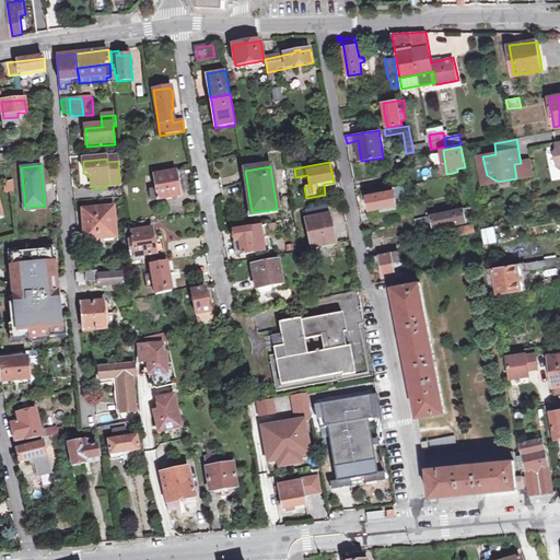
[(181,196),(177,174),(177,173),(154,176),(156,189),(148,190),(150,202),(163,200),(181,198),(181,196)]
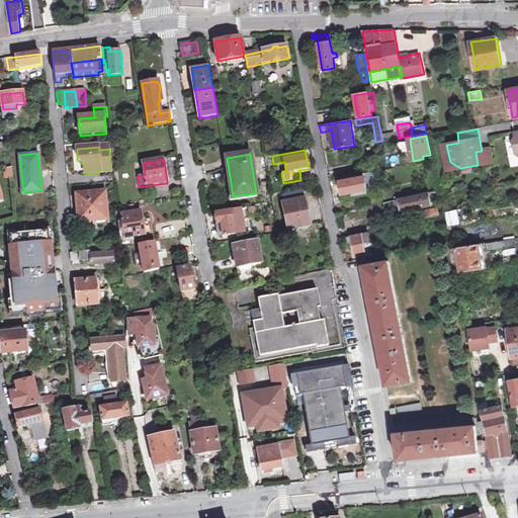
[(373,172),(363,174),(364,178),(339,183),(342,195),(350,194),(362,191),(363,194),(363,195),(367,194),(366,186),(375,184),(373,172)]
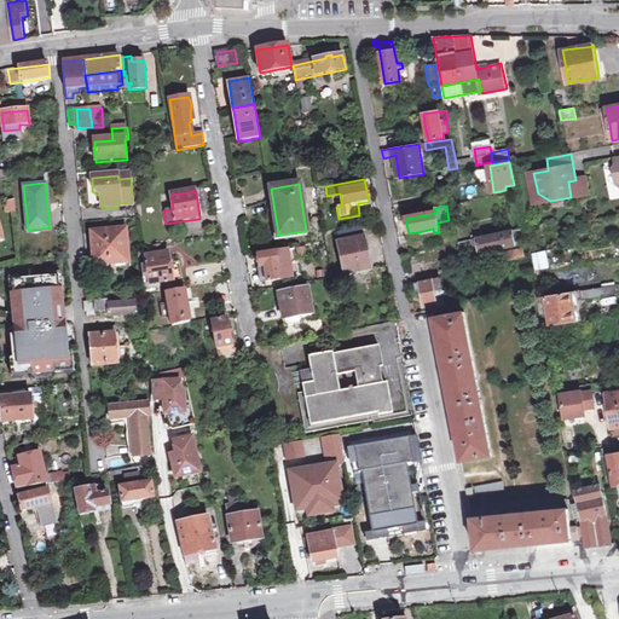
[(521,229),(472,239),(473,248),(474,255),(507,249),(520,247),(518,238),(524,237),(521,229)]
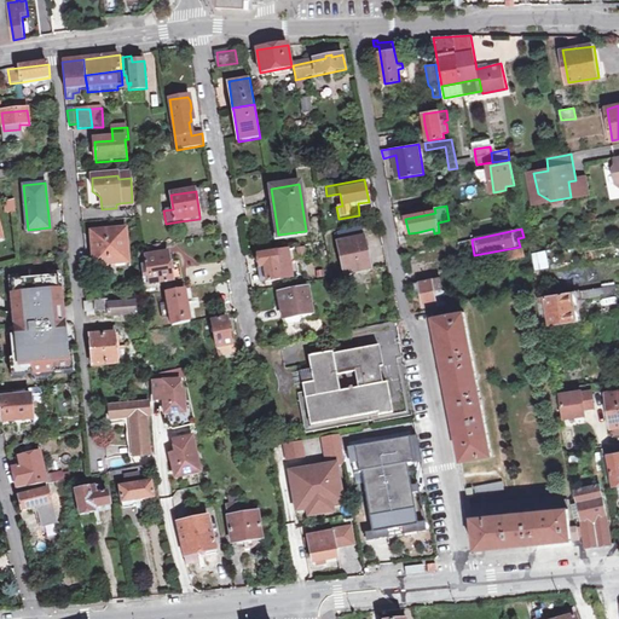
[(93,232),(97,265),(129,262),(127,230),(93,232)]
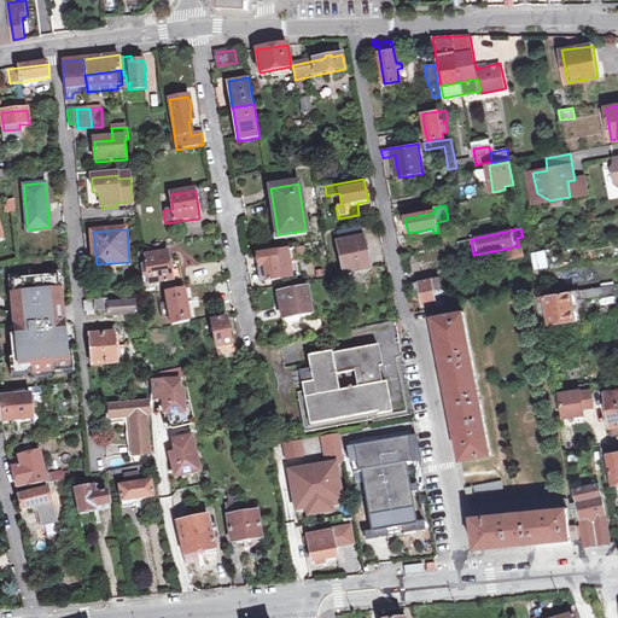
[(363,238),(338,243),(344,273),(369,268),(363,238)]
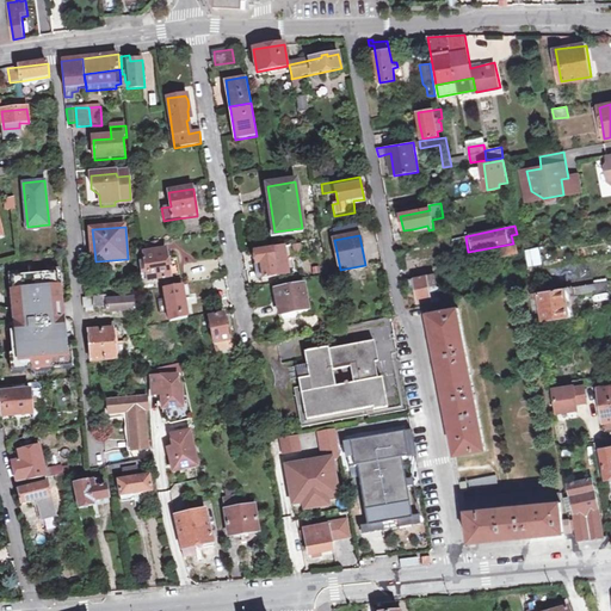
[(519,255),(518,247),(503,250),(504,258),(519,255)]
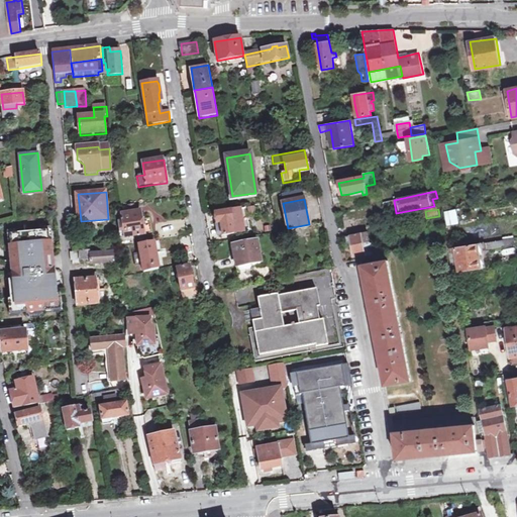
[(222,235),(233,234),(240,233),(236,210),(230,211),(214,214),(215,215),(213,216),(214,222),(216,222),(217,224),(220,224),(222,235)]
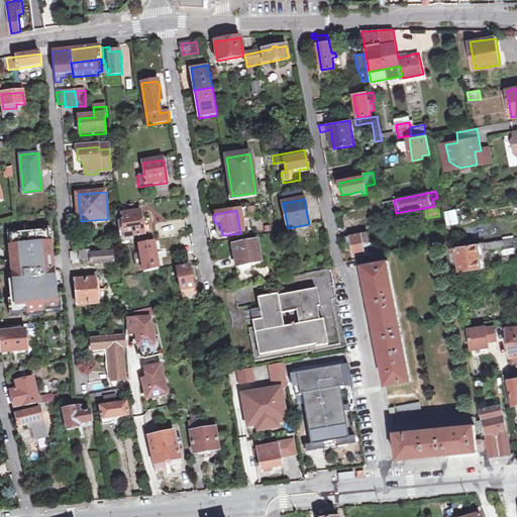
[(126,238),(148,235),(146,227),(143,228),(140,211),(123,214),(124,221),(119,222),(121,234),(125,234),(126,238)]
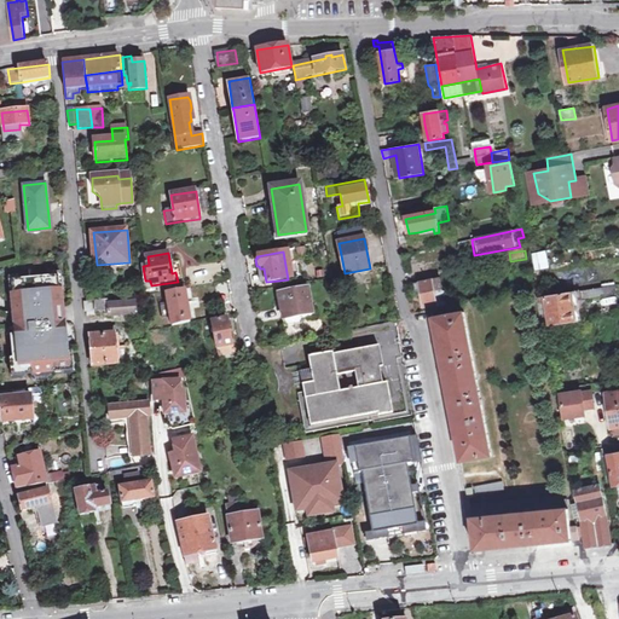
[(264,268),(260,268),(256,270),(259,284),(266,282),(264,268)]
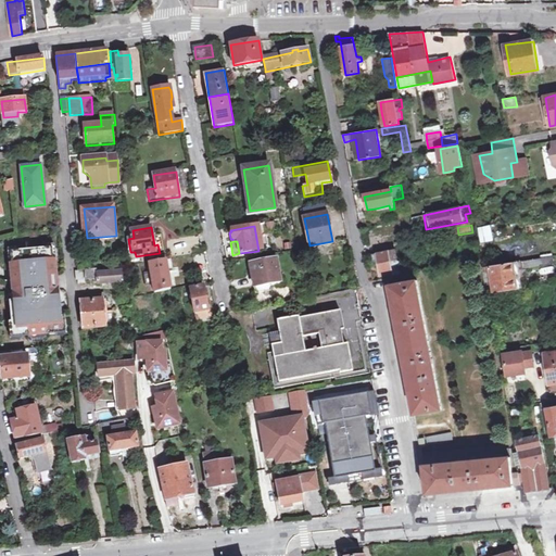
[(52,249),(10,252),(11,266),(13,279),(15,302),(9,302),(12,337),(63,332),(59,290),(52,291),(51,278),(54,277),(52,249)]
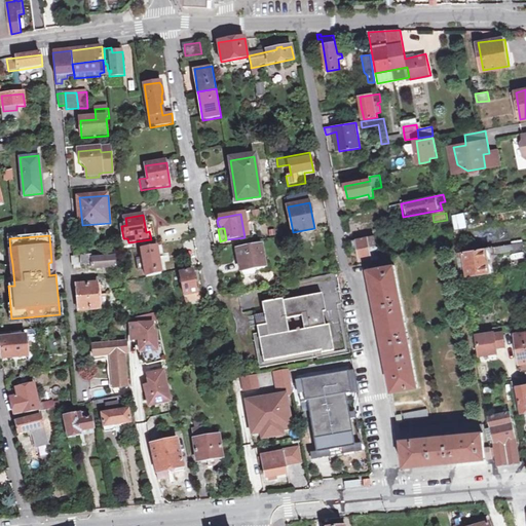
[(360,260),(372,257),(370,249),(375,248),(373,237),(353,241),(355,248),(358,248),(360,260)]
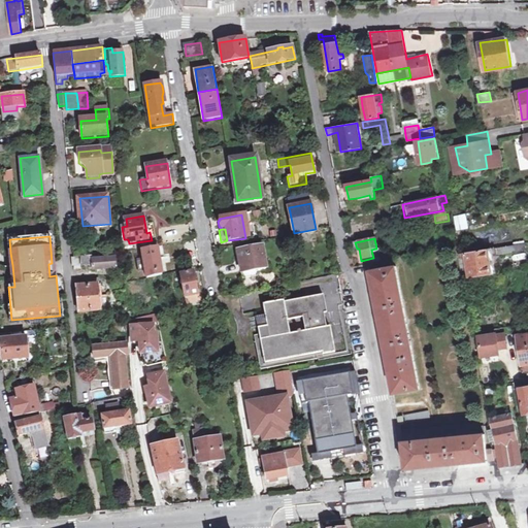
[(524,244),(463,254),(467,279),(498,274),(495,256),(525,250),(524,244)]
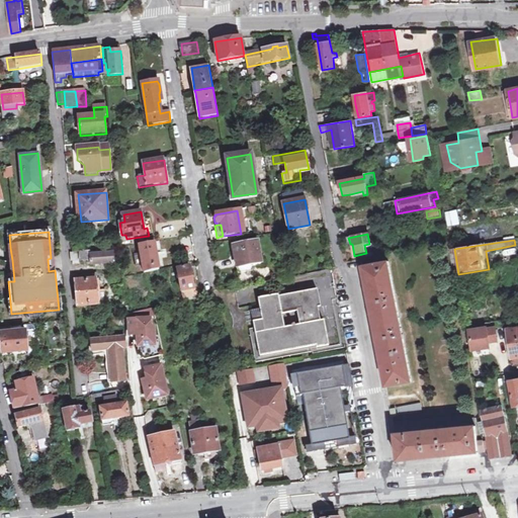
[(237,267),(252,264),(261,263),(257,241),(233,246),(235,258),(237,267)]
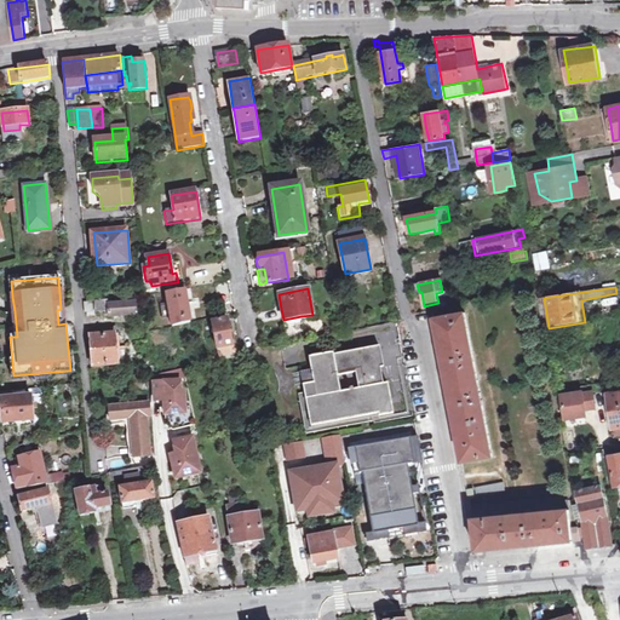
[(167,296),(173,327),(191,322),(185,292),(167,296)]
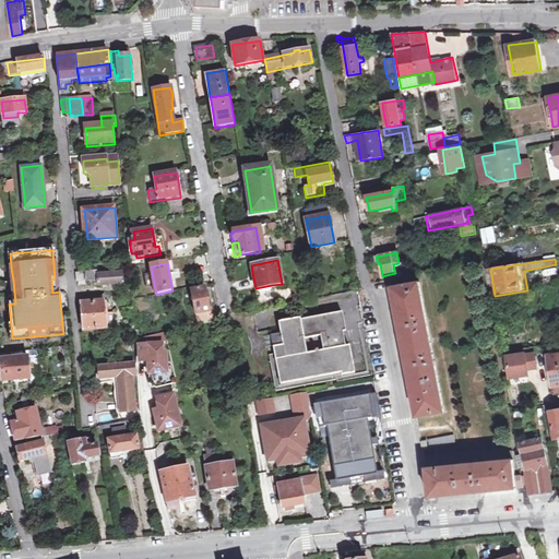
[(393,264),(395,273),(396,278),(403,277),(400,263),(399,263),(393,264)]
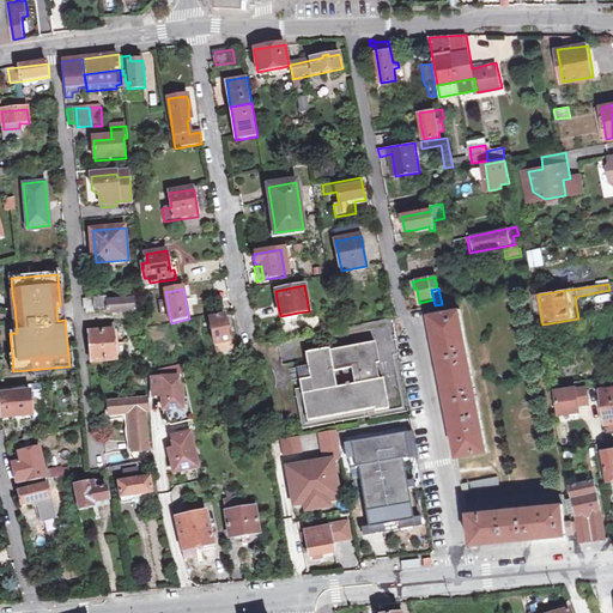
[(83,299),(83,310),(85,309),(86,315),(95,314),(95,310),(108,309),(108,314),(114,313),(134,313),(134,301),(110,302),(110,298),(83,299)]
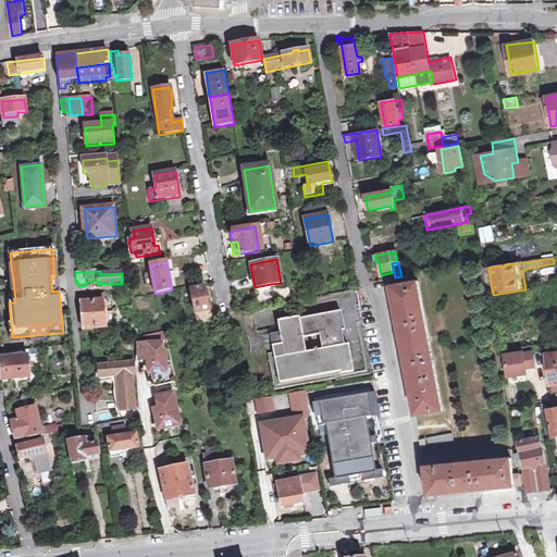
[(424,313),(419,282),(390,286),(396,319),(396,323),(400,345),(403,356),(410,395),(415,417),(444,411),(424,313)]
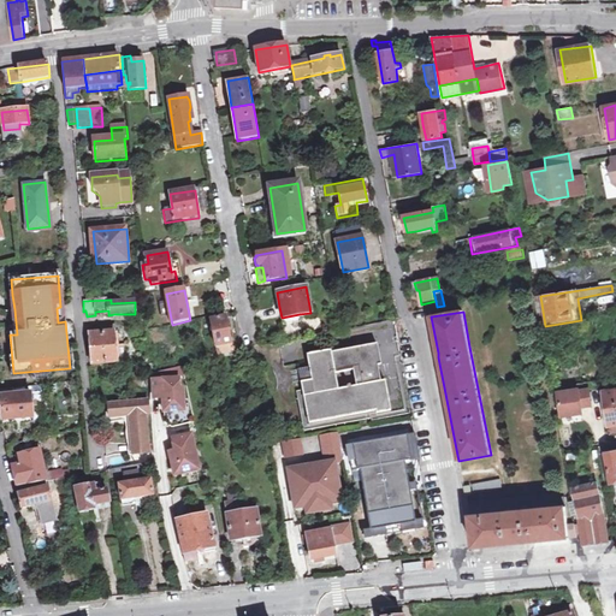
[(301,323),(300,314),(282,318),(284,326),(301,323)]
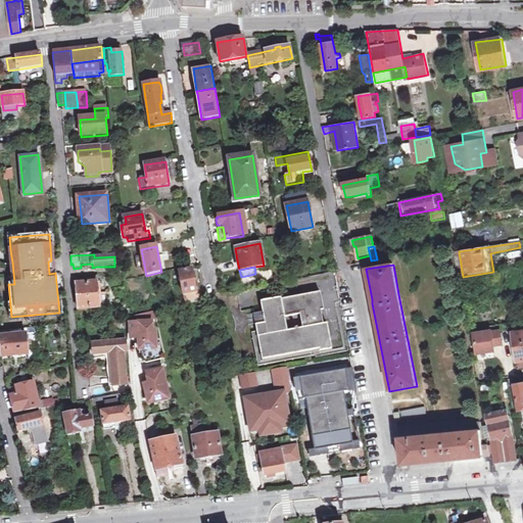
[(180,272),(185,300),(199,297),(198,288),(195,289),(192,270),(180,272)]
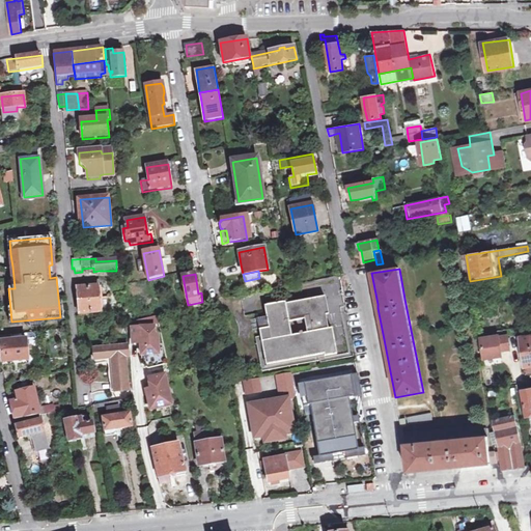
[(102,313),(100,286),(100,281),(78,283),(79,288),(78,288),(79,303),(75,304),(76,309),(79,309),(79,315),(102,313)]
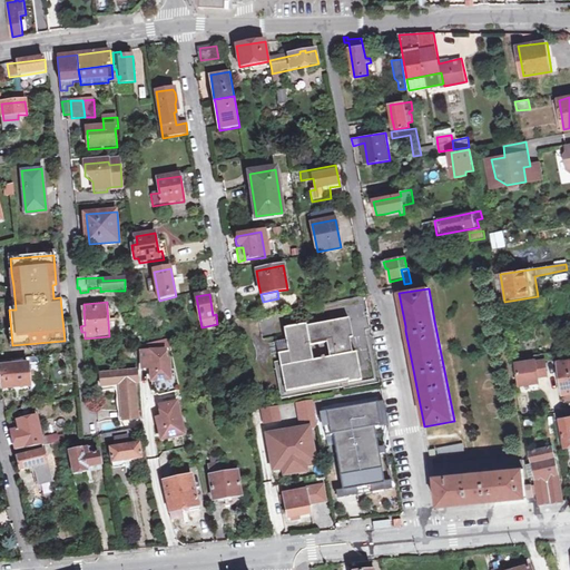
[(306,327),(305,325),(284,330),(288,352),(277,354),(286,392),(347,382),(347,384),(361,382),(355,354),(352,355),(350,340),(352,340),(349,320),(306,327)]
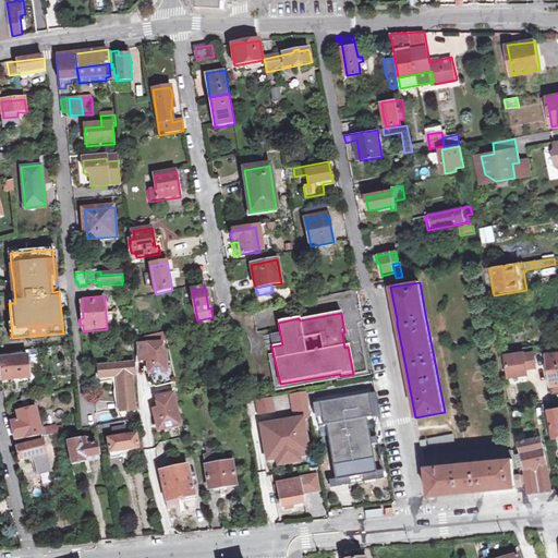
[(164,343),(140,343),(140,360),(148,360),(149,373),(167,372),(167,352),(164,352),(164,343)]
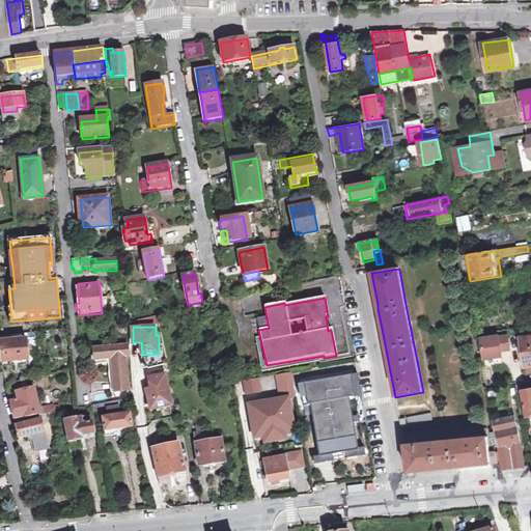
[(26,334),(0,336),(0,345),(2,367),(29,365),(27,351),(30,351),(29,346),(27,346),(26,334)]
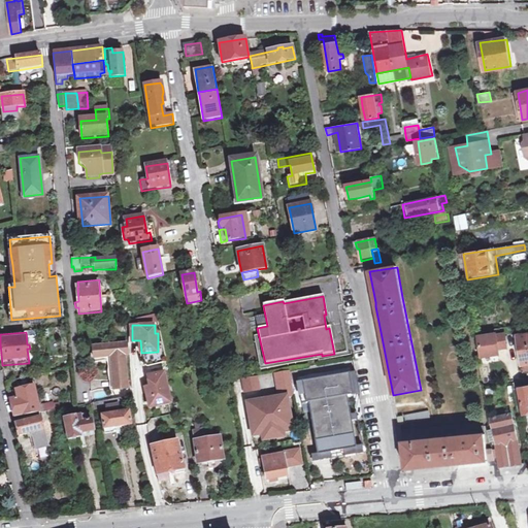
[(498,333),(481,336),(483,357),(501,354),(500,349),(508,348),(506,334),(498,335),(498,333)]
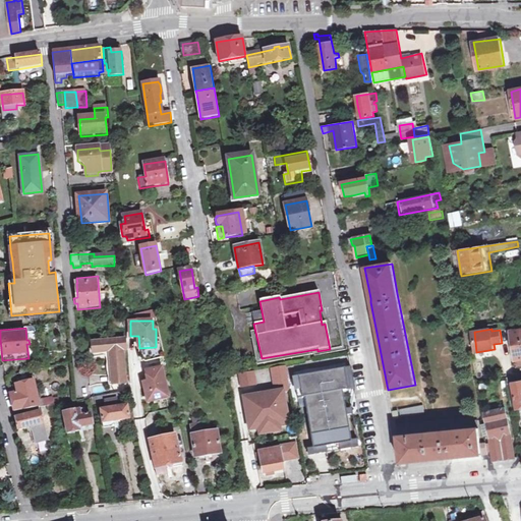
[(520,331),(512,332),(516,360),(520,359),(520,331)]
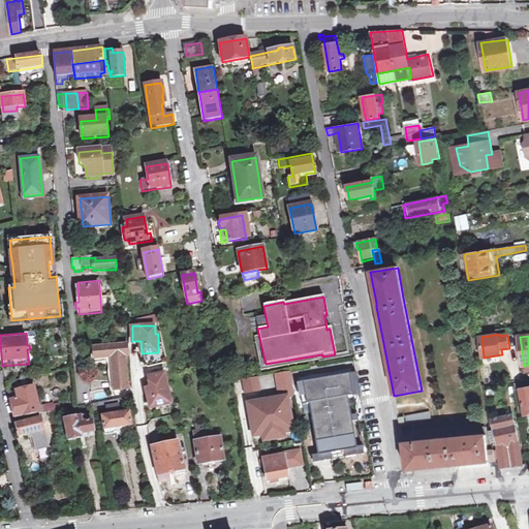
[(93,347),(94,360),(110,358),(112,392),(125,391),(122,356),(126,356),(125,345),(120,345),(93,347)]
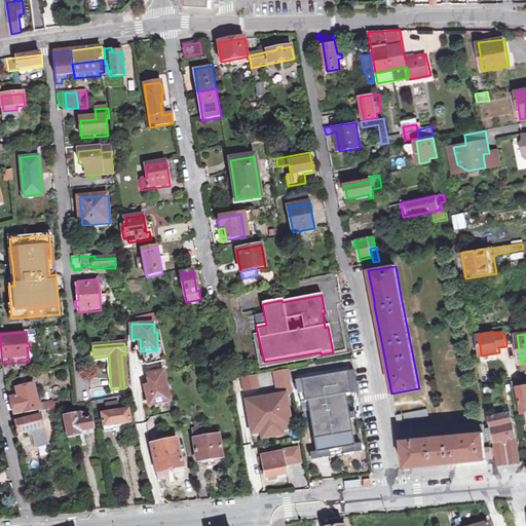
[(263,405),(248,407),(252,435),(292,428),(286,396),(293,395),(288,368),(274,371),(278,397),(265,399),(268,414),(264,415),(263,405)]
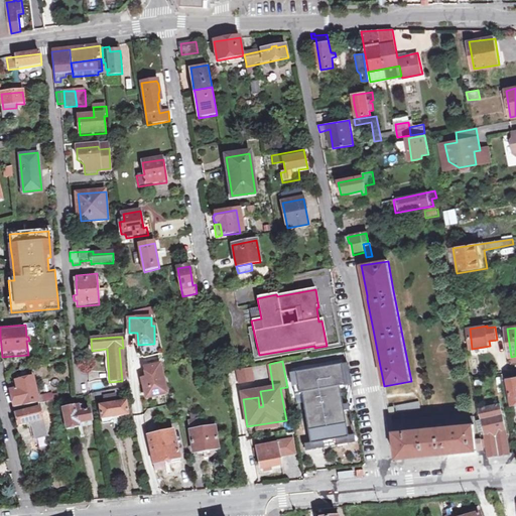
[(160,364),(144,368),(146,378),(141,379),(145,398),(166,394),(160,364)]
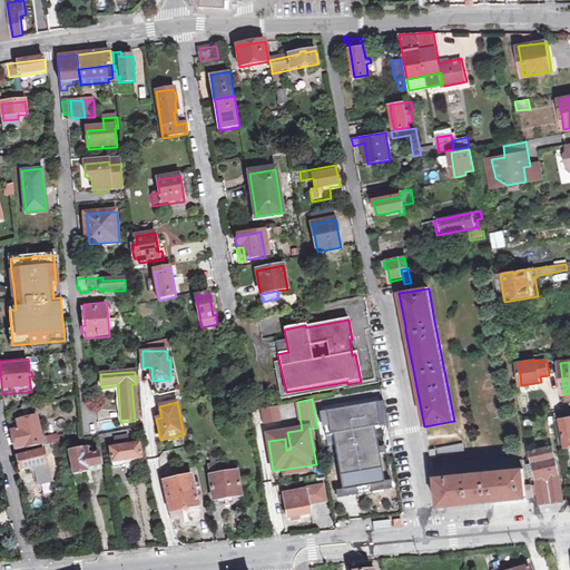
[(383,426),(380,405),(322,415),(326,438),(333,436),(343,492),(385,484),(375,429),(383,426)]
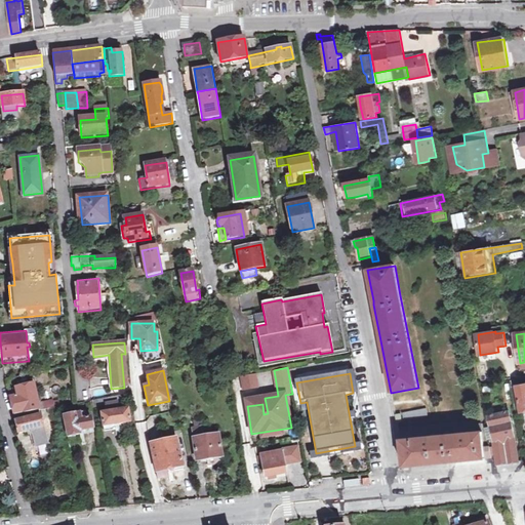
[(255,374),(242,376),(244,390),(257,388),(255,374)]
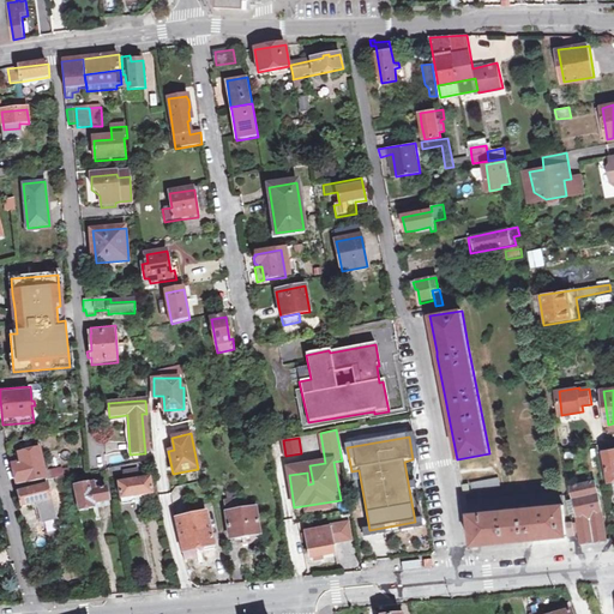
[(22,507),(37,504),(41,522),(55,519),(47,481),(54,480),(62,477),(61,469),(44,473),(40,451),(11,457),(22,507)]
